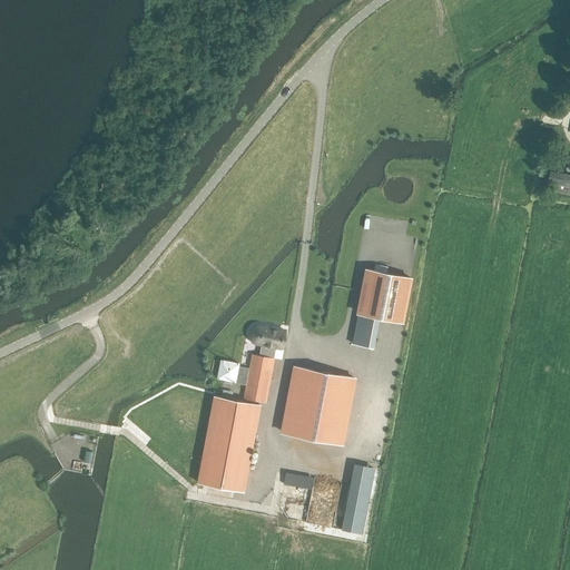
[(547,188),(569,192),(569,173),(551,169),(547,188)]
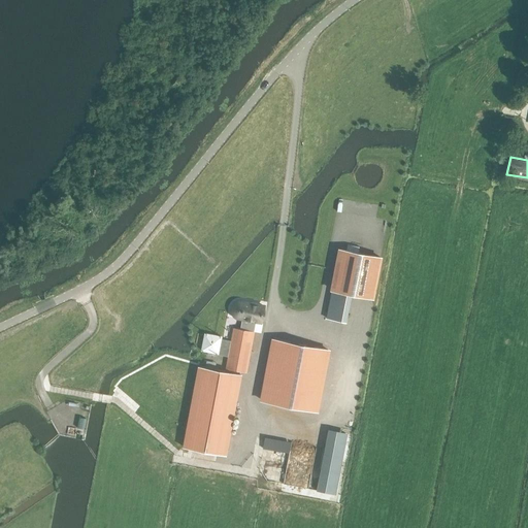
[(340,250),(332,290),(372,298),(381,257),(340,250)]
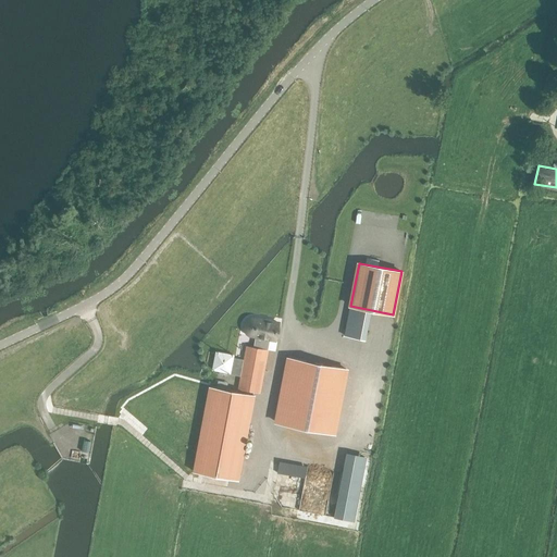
[(248,334),(251,335),(256,336),(254,347),(246,345),(238,390),(260,393),(268,349),(270,338),(275,339),(279,323),(255,319),(251,319),(248,321),(246,323),(245,327),(246,331),(248,334)]
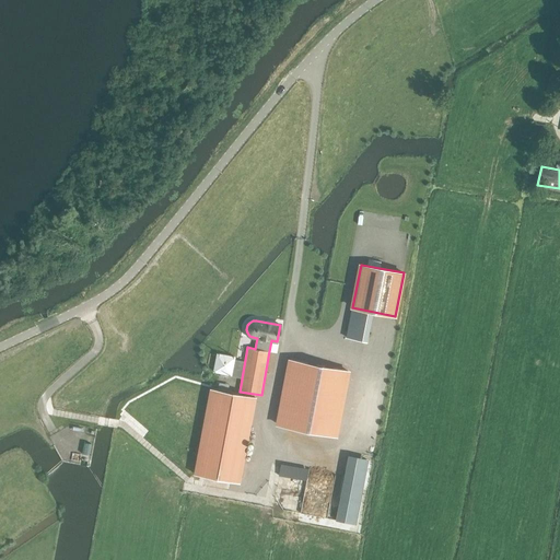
[(214,371),(230,374),(233,357),(219,353),(214,371)]
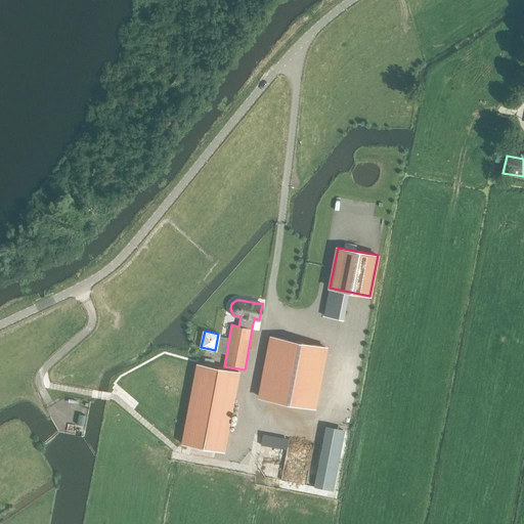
[(271,337),(260,396),(314,406),(325,347),(271,337)]
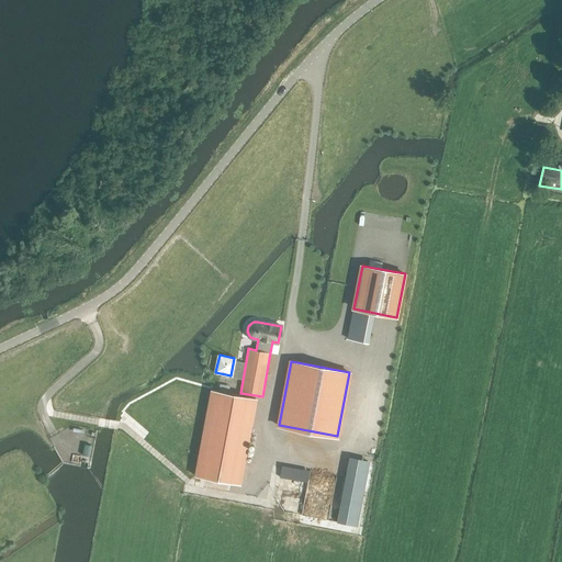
[(213,390),(197,476),(239,484),(256,397),(213,390)]
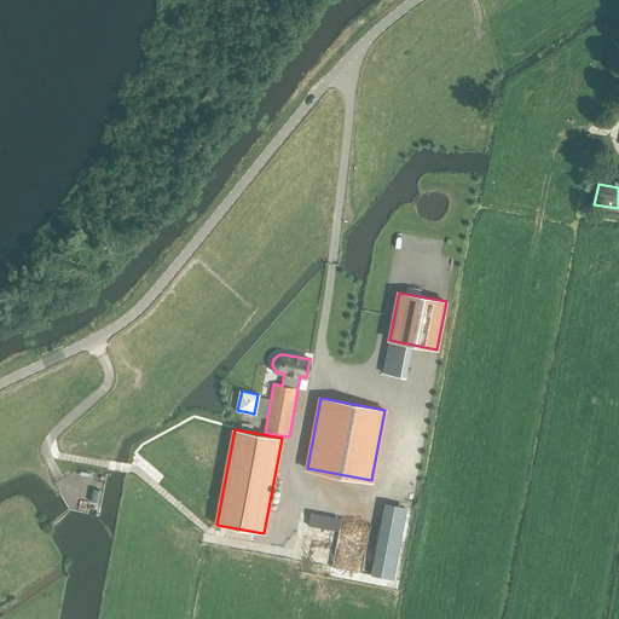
[(93,489),(91,501),(98,502),(100,490),(93,489)]
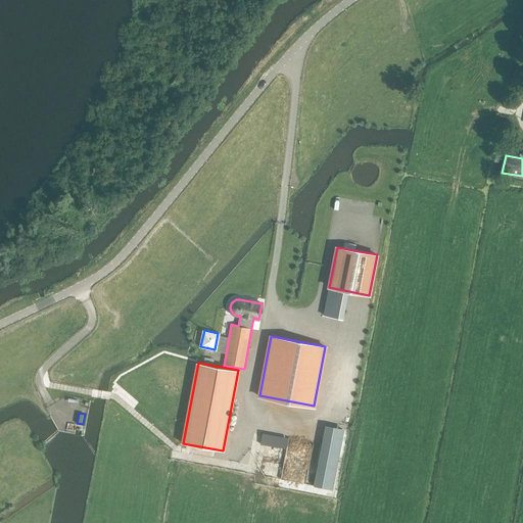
[(325,426),(314,485),(332,488),(343,430),(325,426)]
